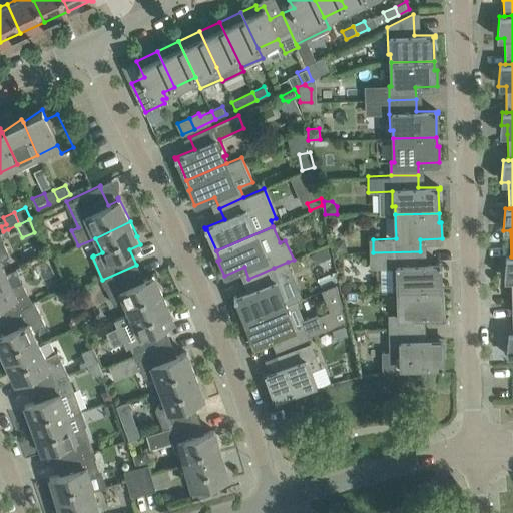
[(0,276),(6,274),(0,261),(0,259),(9,254),(0,234),(0,276)]
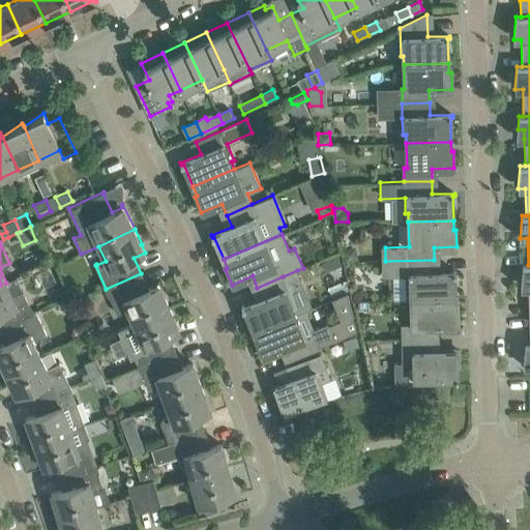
[(356,246),(342,248),(345,262),(358,259),(356,246)]
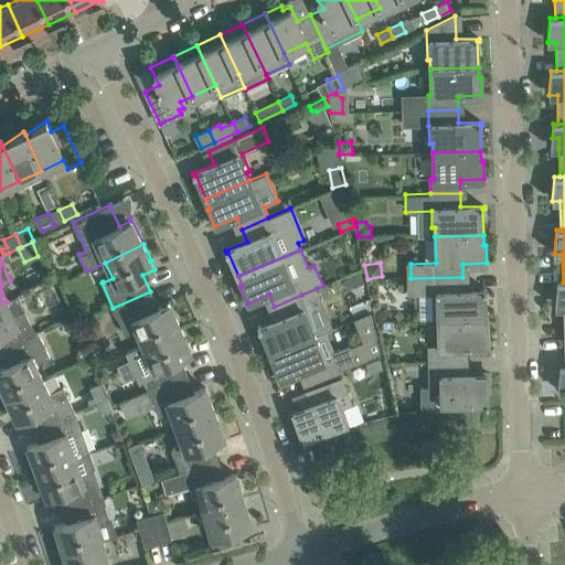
[(360,273),(344,279),(348,289),(364,283),(360,273)]
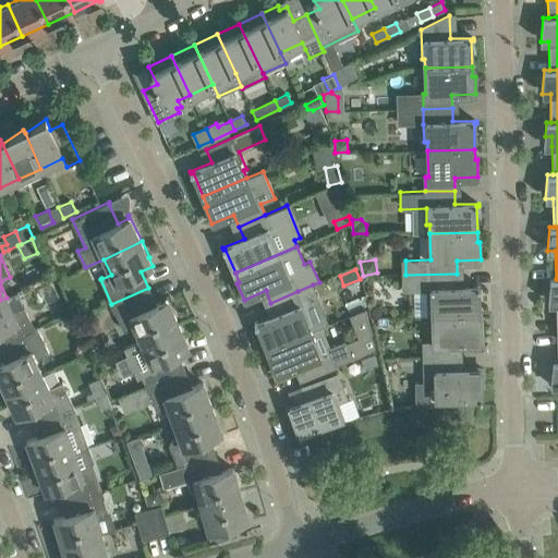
[(432,316),(480,315),(478,289),(481,288),(481,287),(458,287),(457,274),(405,275),(407,290),(415,290),(428,290),(429,307),(432,307),(432,316)]
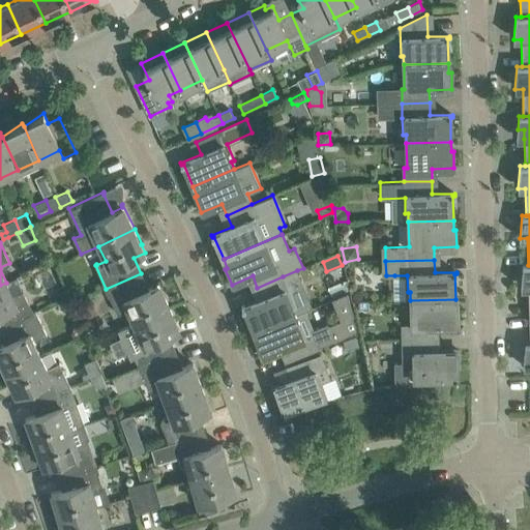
[(522,278),(521,288),(528,288),(529,316),(529,315),(529,265),(528,265),(523,265),(522,278)]
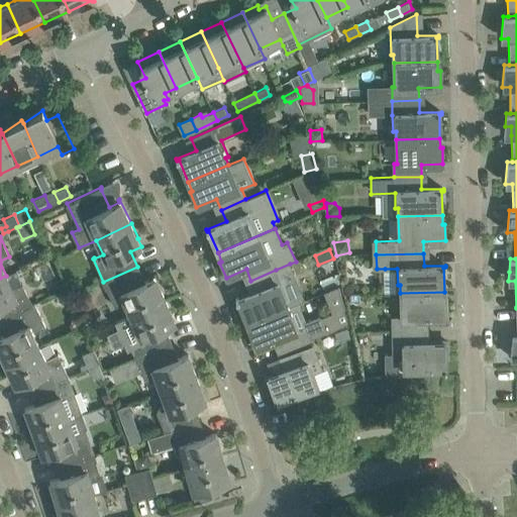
[(255,292),(235,300),(236,302),(238,301),(246,322),(298,303),(305,301),(290,264),(276,270),(250,281),(255,292)]
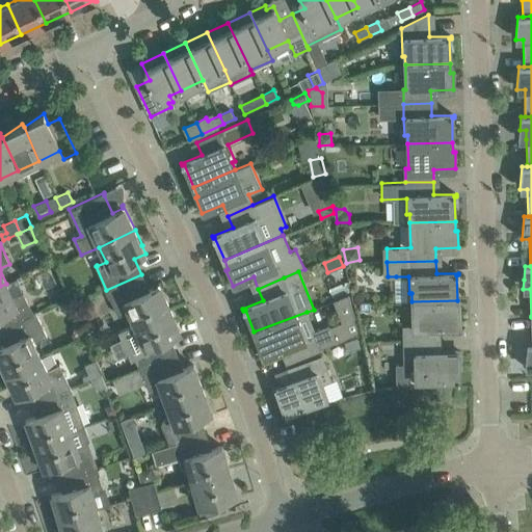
[(134,324),(170,309),(159,283),(158,284),(159,286),(149,291),(141,274),(106,290),(117,315),(118,315),(118,314),(128,310),(134,324)]
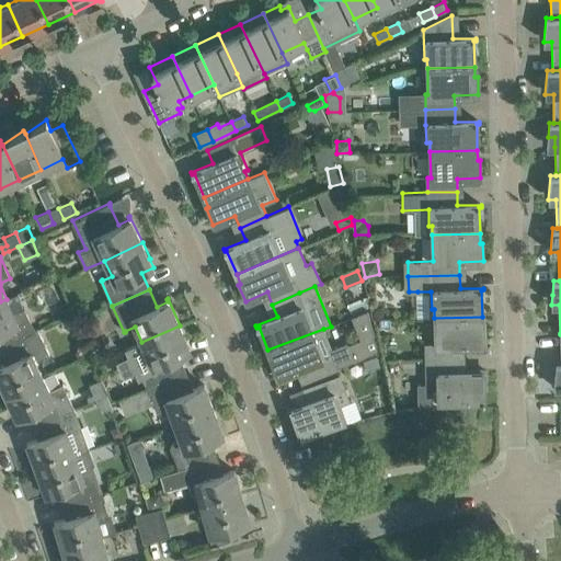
[(0,347),(24,336),(35,331),(24,308),(13,313),(7,299),(0,301),(0,347)]
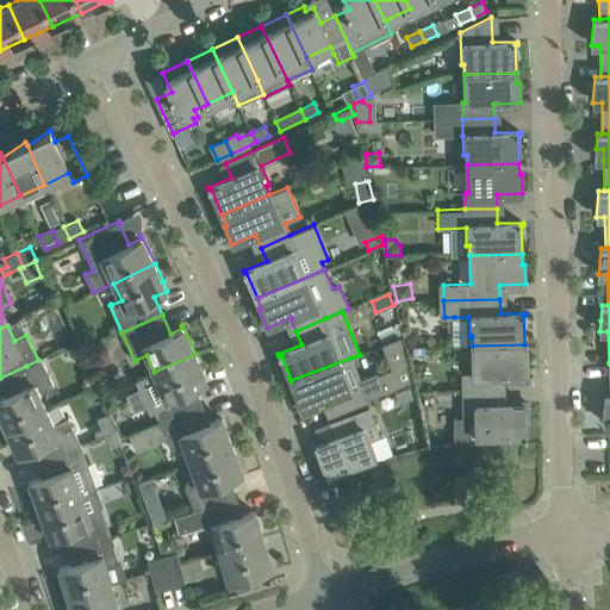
[(393,368),(377,375),(384,393),(415,380),(400,334),(383,342),(393,368)]
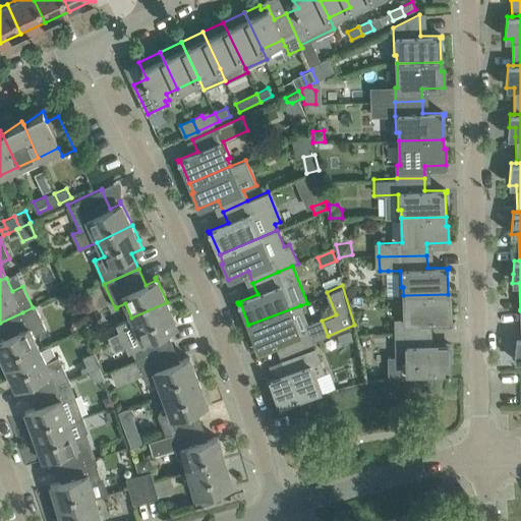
[(89,293),(75,299),(81,313),(95,306),(89,293)]
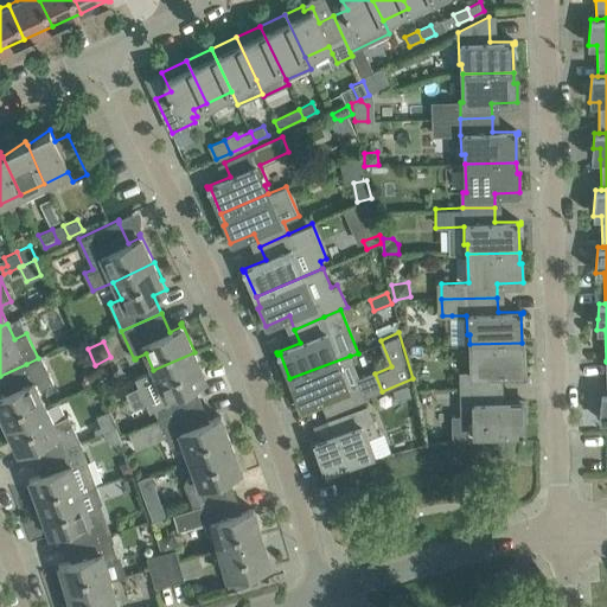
[(461,389),(497,388),(496,374),(525,372),(525,353),(522,353),(522,343),(470,344),(471,372),(461,374),(461,389)]
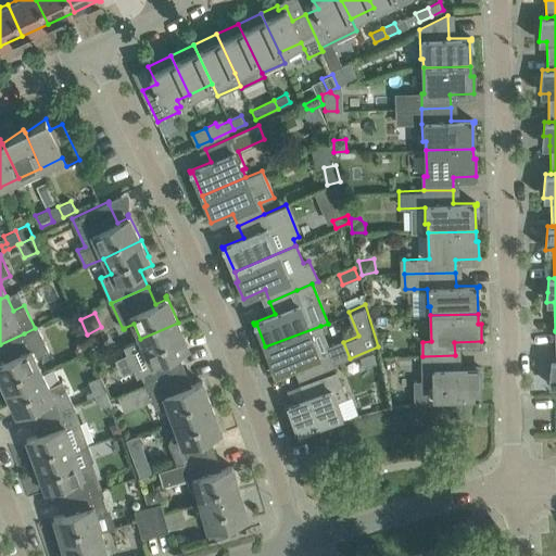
[(178,323),(140,339),(124,346),(137,378),(143,375),(147,384),(184,369),(176,352),(188,346),(185,339),(186,339),(178,323)]
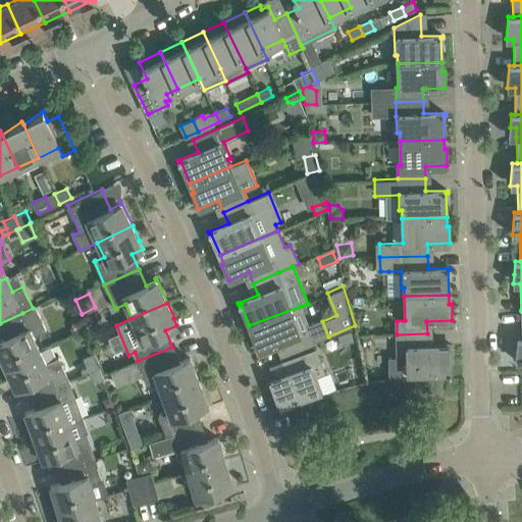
[(285,354),(328,336),(322,321),(309,326),(301,306),(249,325),(253,335),(251,335),(257,352),(280,343),(285,354)]
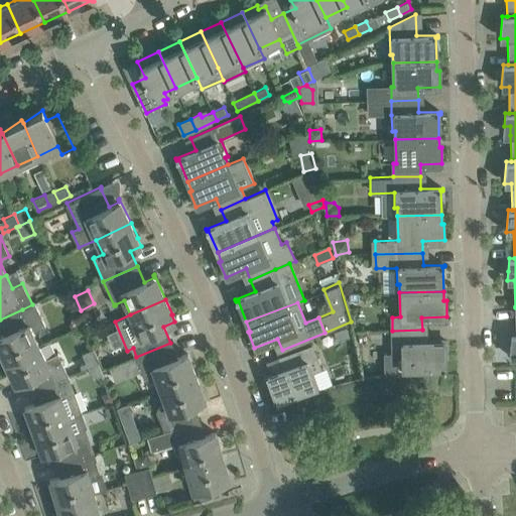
[(39,346),(32,332),(45,326),(35,303),(32,304),(22,309),(0,319),(0,321),(6,335),(0,337),(0,352),(4,362),(39,346)]
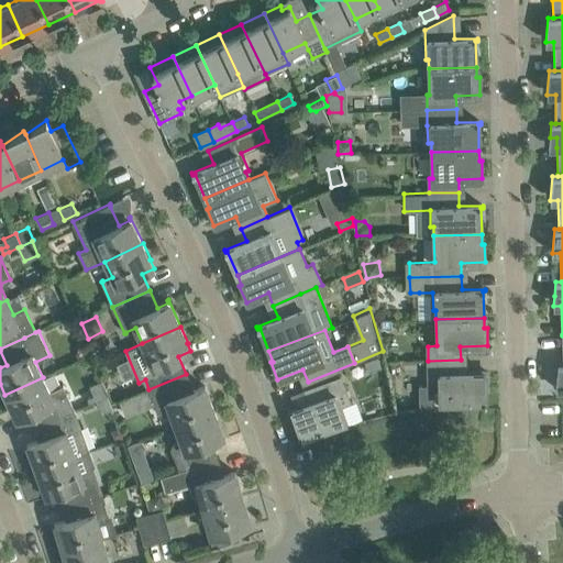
[(78,348),(76,354),(79,361),(90,355),(85,344),(78,348)]
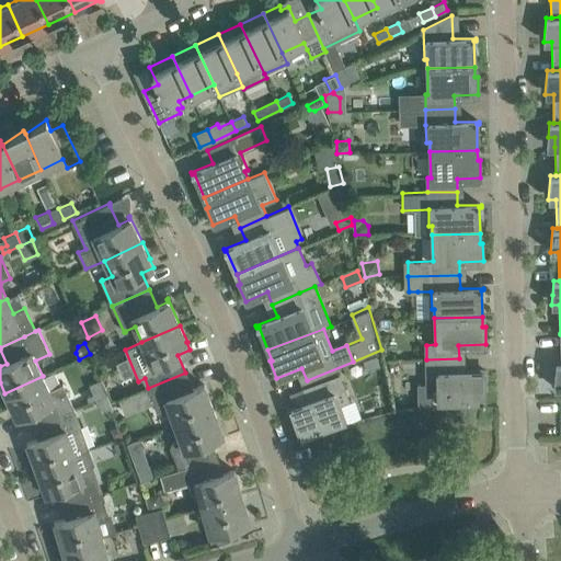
[(377,356),(363,361),(366,371),(380,366),(377,356)]
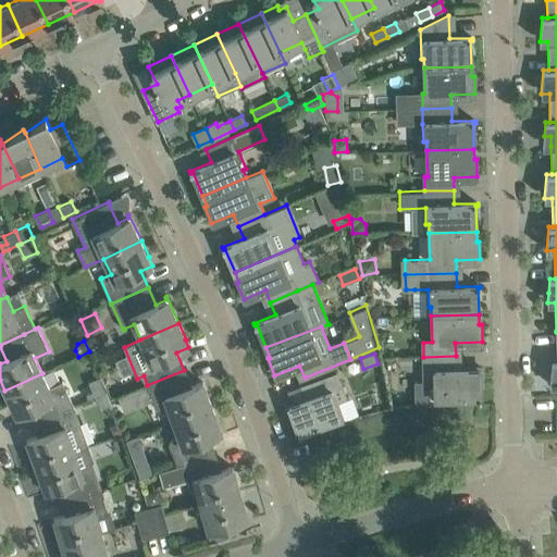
[(435,403),(456,401),(456,398),(479,397),(479,399),(481,399),(481,385),(483,385),(483,369),(456,369),(456,356),(423,357),(424,378),(424,382),(434,382),(435,403)]
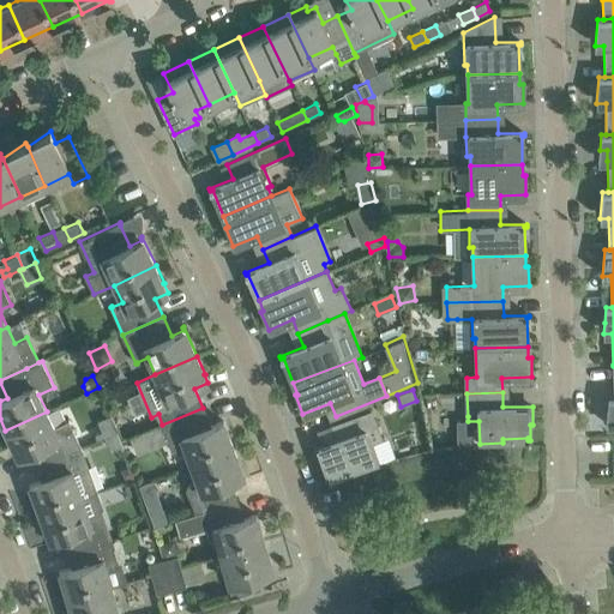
[(192,464),(234,449),(228,431),(227,431),(223,421),(210,426),(203,408),(162,425),(166,432),(173,452),(174,452),(174,451),(185,447),(192,464)]
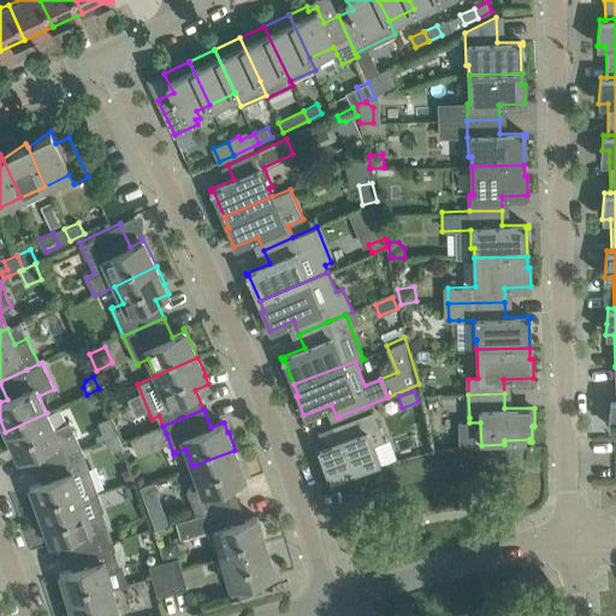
[(70,421),(54,428),(47,413),(5,432),(13,450),(15,450),(18,458),(31,452),(37,467),(82,449),(70,421)]
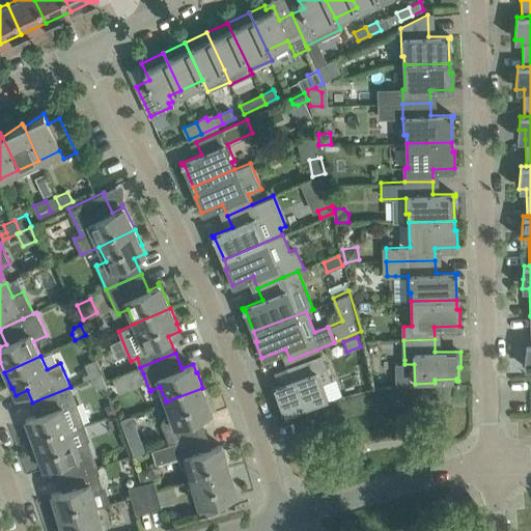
[(308,408),(327,400),(320,383),(330,380),(322,356),(292,367),(297,379),(273,388),(279,402),(281,402),(284,411),(285,414),(287,414),(286,412),(307,404),(308,408)]
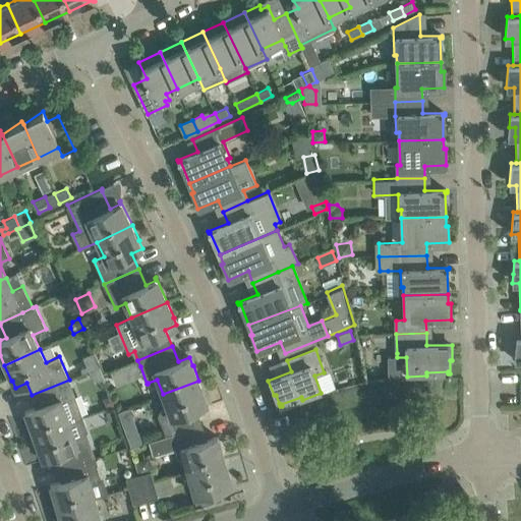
[(37,407),(25,411),(29,419),(27,419),(34,435),(69,421),(81,417),(83,417),(69,380),(32,395),(37,407)]
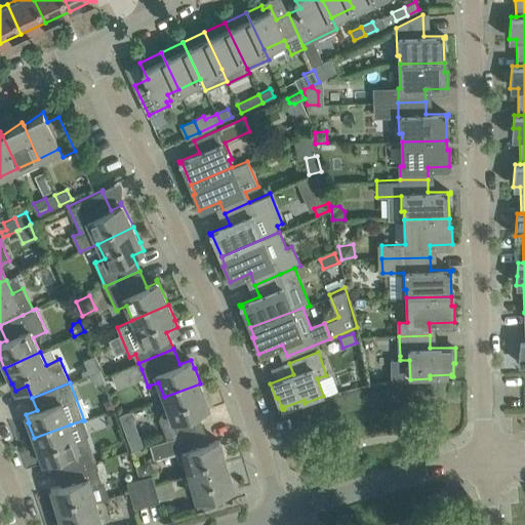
[(167,439),(178,435),(202,428),(197,411),(207,407),(208,410),(210,409),(200,384),(164,397),(169,410),(161,413),(159,418),(167,439)]
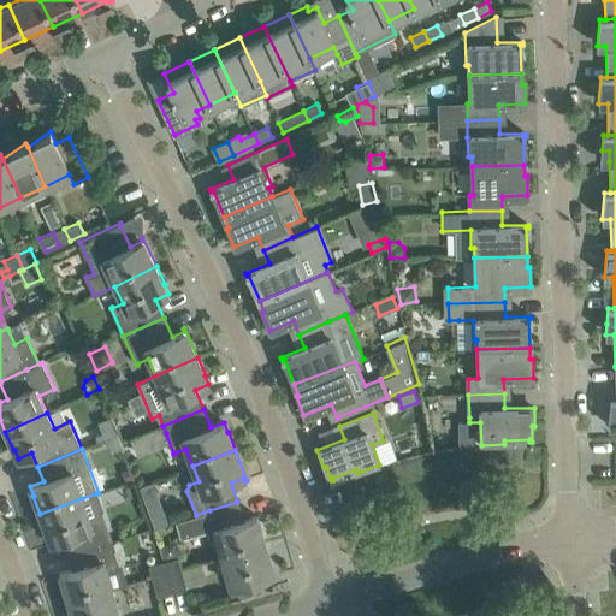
[(131,468),(122,472),(125,483),(136,479),(131,468)]
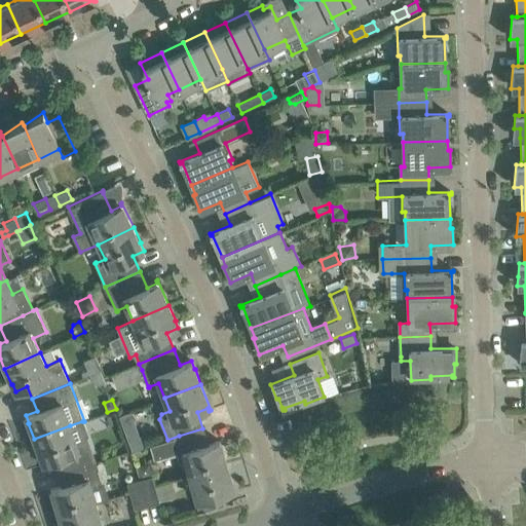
[(60,474),(96,461),(92,454),(86,437),(85,437),(85,438),(76,441),(70,425),(34,439),(43,465),(45,464),(44,462),(54,458),(60,474)]
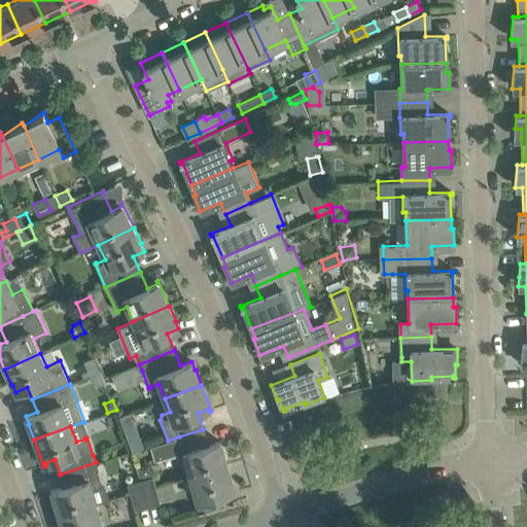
[(168,441),(150,447),(154,460),(177,454),(180,463),(186,462),(190,477),(227,465),(223,450),(222,450),(220,442),(208,446),(203,429),(179,436),(168,441)]
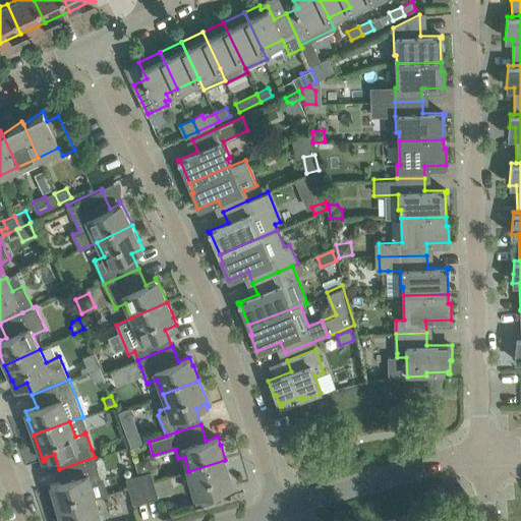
[(136,428),(126,431),(130,444),(142,440),(138,427),(136,428)]
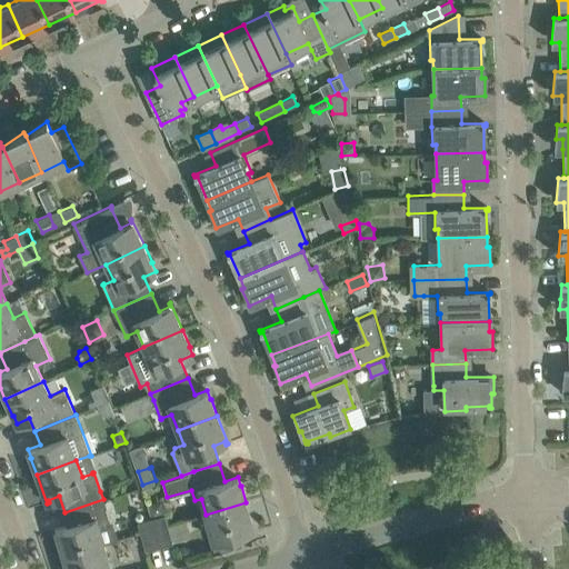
[(62,556),(103,543),(99,527),(109,525),(110,525),(106,507),(103,499),(65,512),(69,526),(56,529),(58,538),(62,556)]
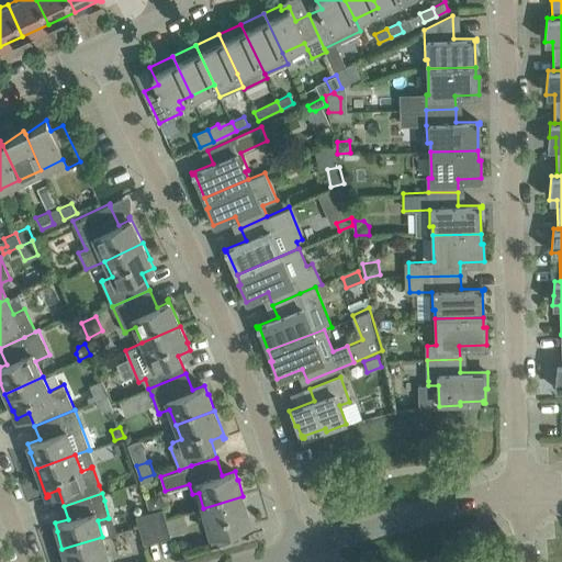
[(159,495),(147,498),(150,512),(163,508),(159,495)]
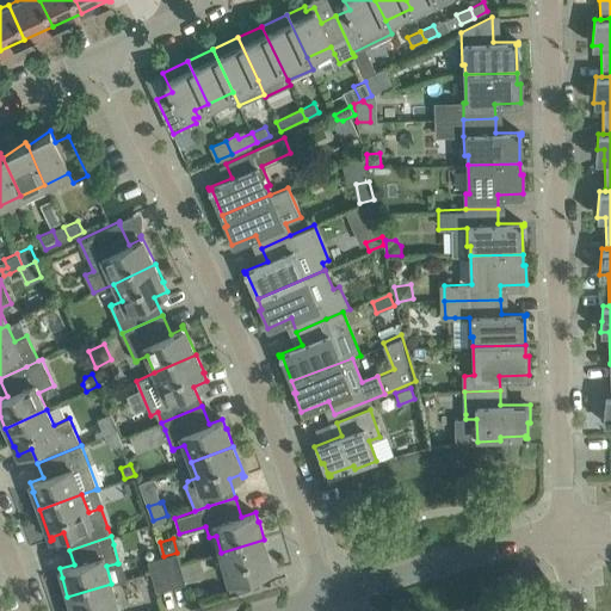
[(259,585),(259,584),(258,584),(255,573),(270,568),(271,572),(273,571),(264,539),(221,553),(228,580),(229,580),(232,592),(227,593),(227,594),(259,585)]
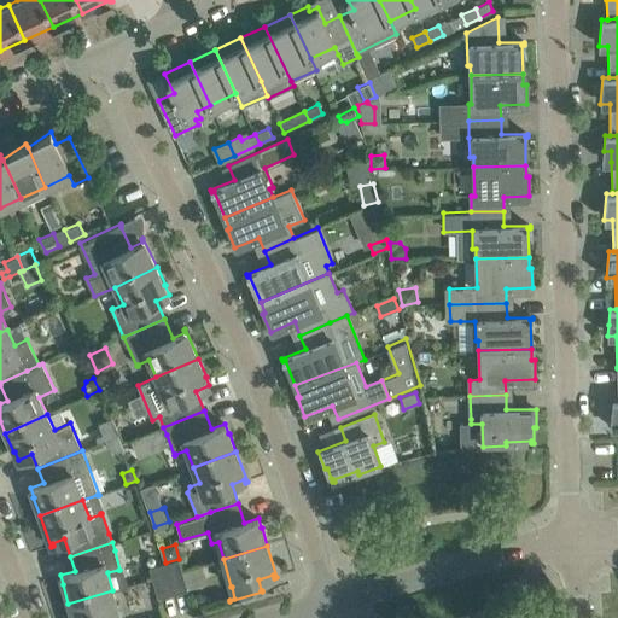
[(164,563),(173,593),(187,588),(179,559),(165,563),(164,563)]
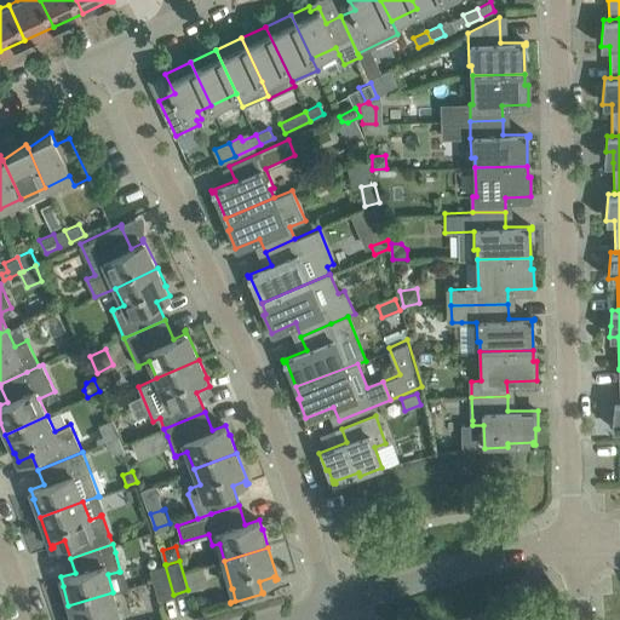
[(173,595),(165,564),(150,569),(159,598),(173,595)]
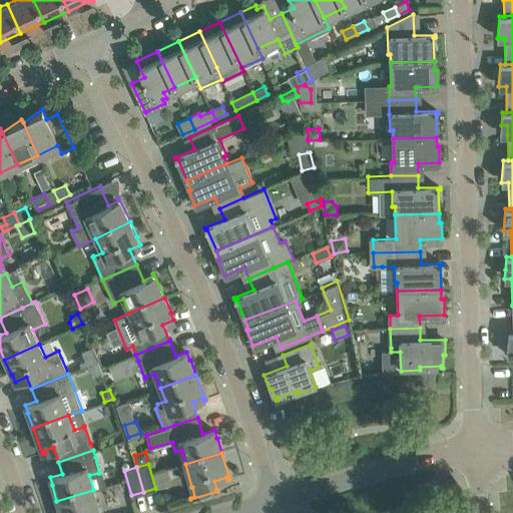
[(99,512),(93,490),(56,501),(59,512),(99,512)]
